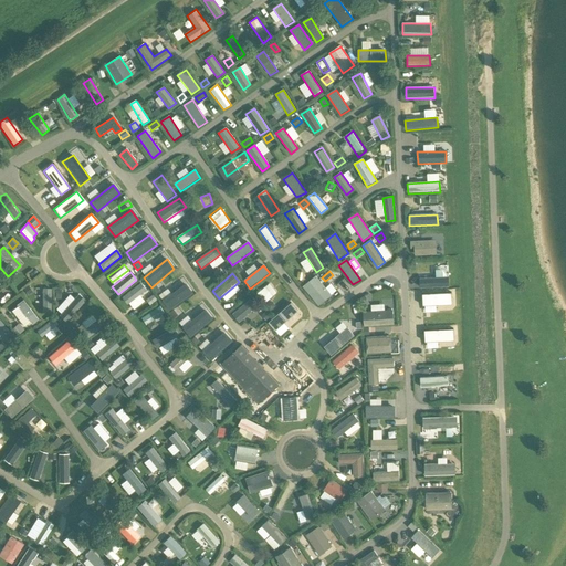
[(332,296),(316,276),(303,287),(318,307),(332,296)]
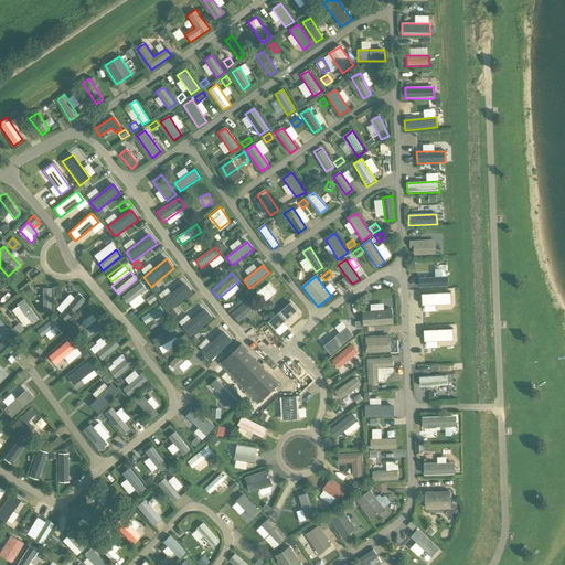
[(447,278),(417,279),(418,289),(448,287),(447,278)]
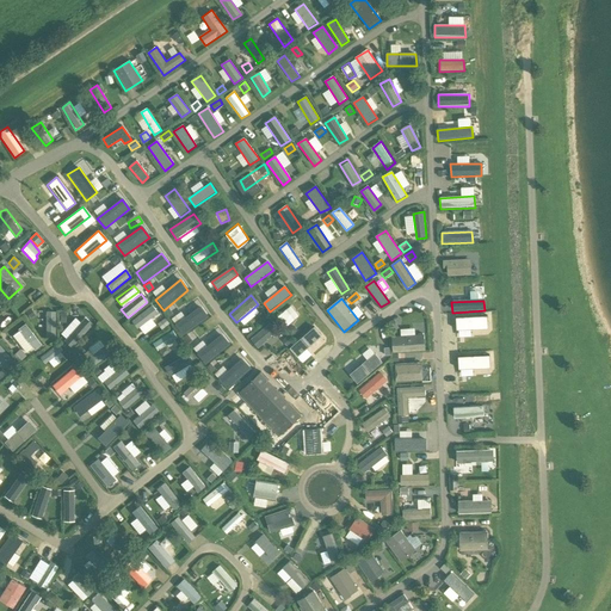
[(291,303),(278,312),(285,323),(298,314),(291,303)]
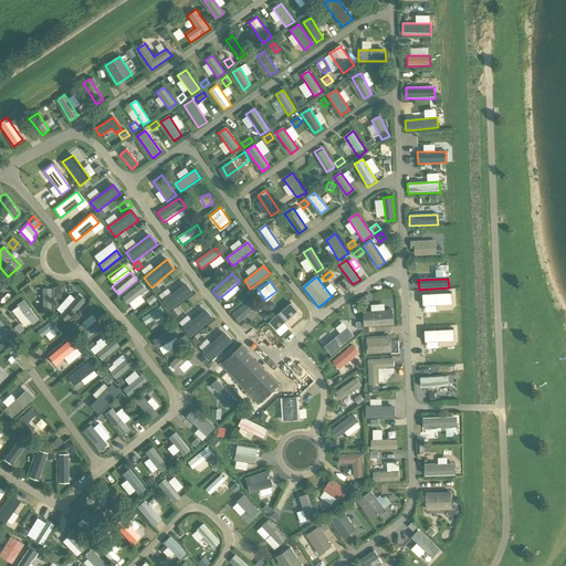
[(122,299),(126,305),(146,290),(140,283),(122,299)]
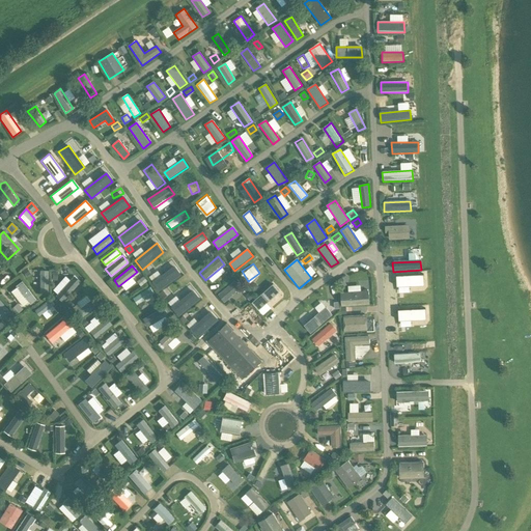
[(159,292),(182,276),(174,268),(151,283),(159,292)]
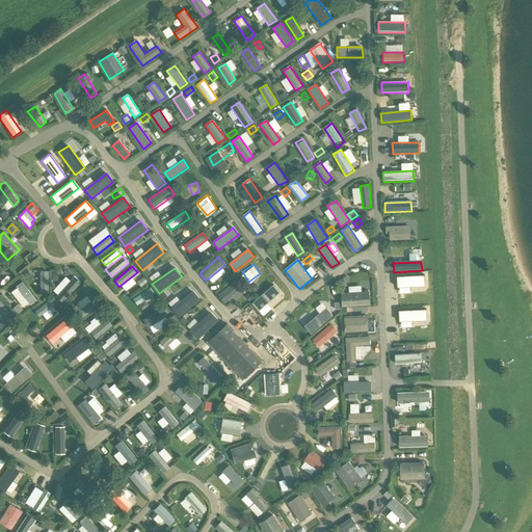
[(30,274),(27,269),(22,272),(27,278),(30,274)]
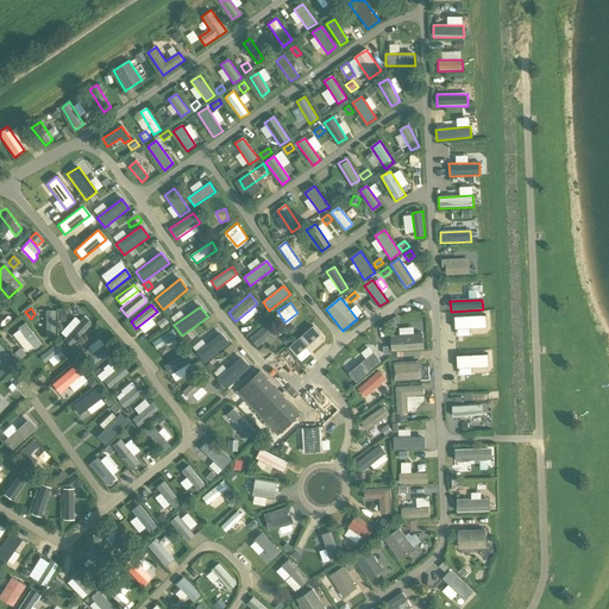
[(55,312),(45,312),(45,338),(55,338),(55,312)]
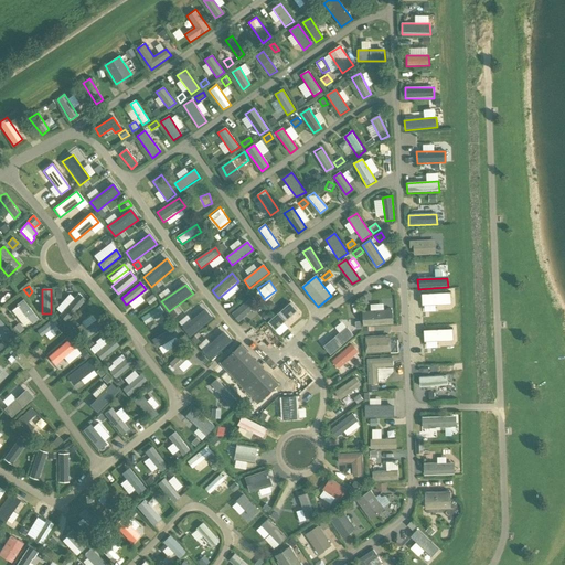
[(450,294),(420,295),(422,307),(451,305),(450,294)]
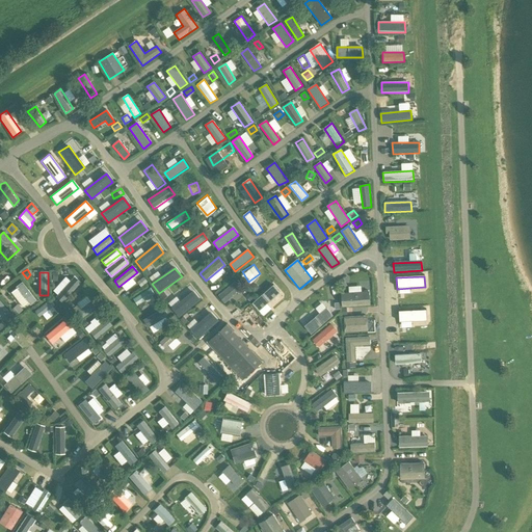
[(81,284),(74,277),(55,297),(62,304),(81,284)]
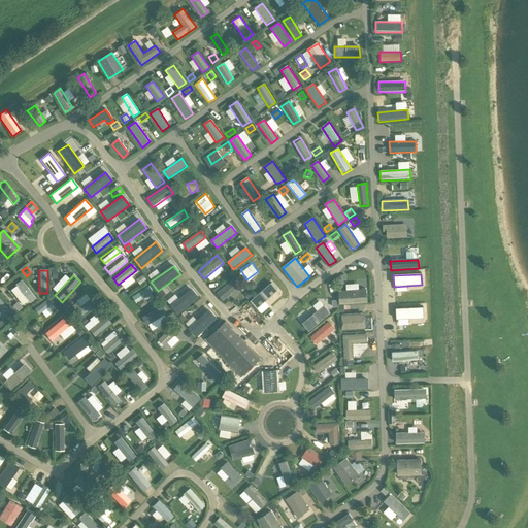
[(135,281),(139,286),(145,281),(142,275),(135,281)]
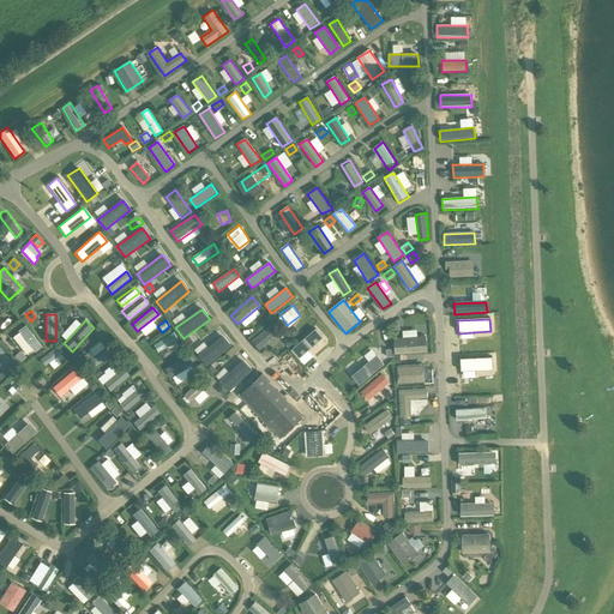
[(401,330),(396,321),(390,324),(395,333),(401,330)]
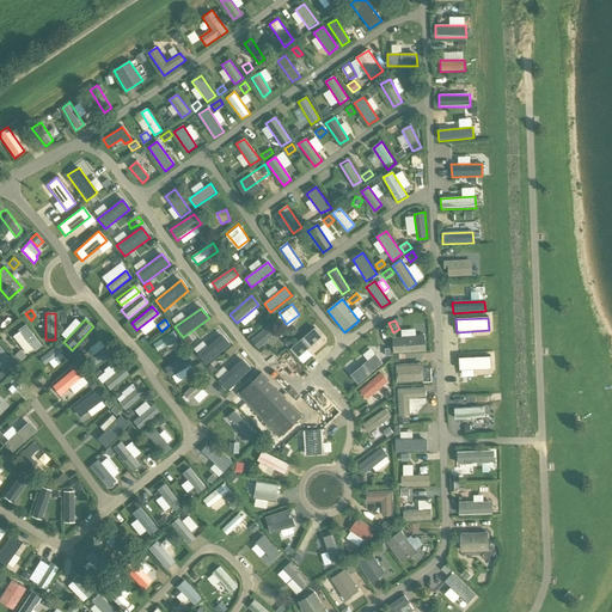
[(273,323),(251,341),(258,350),(280,331),(273,323)]
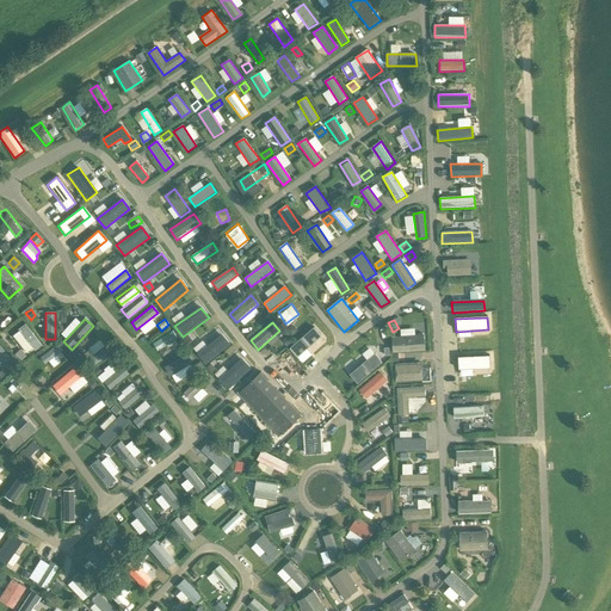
[(42,346),(25,326),(18,331),(35,351),(42,346)]
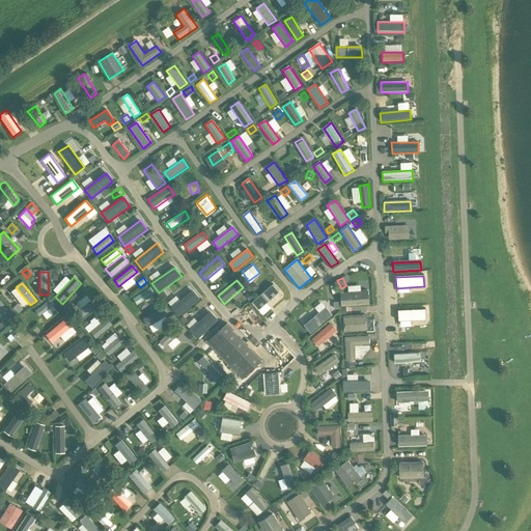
[(280,294),(273,285),(252,304),(258,311),(280,294)]
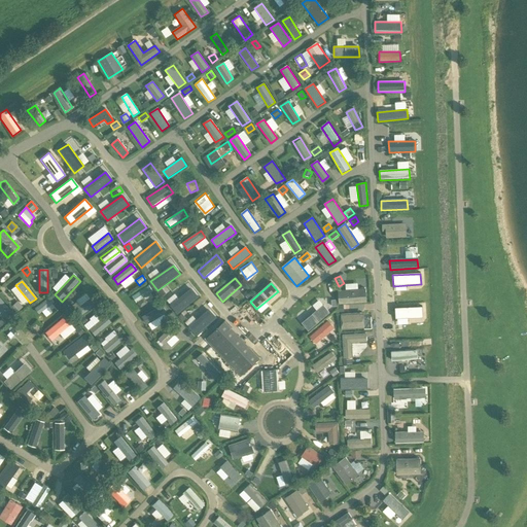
[(131,296),(135,304),(152,292),(148,285),(131,296)]
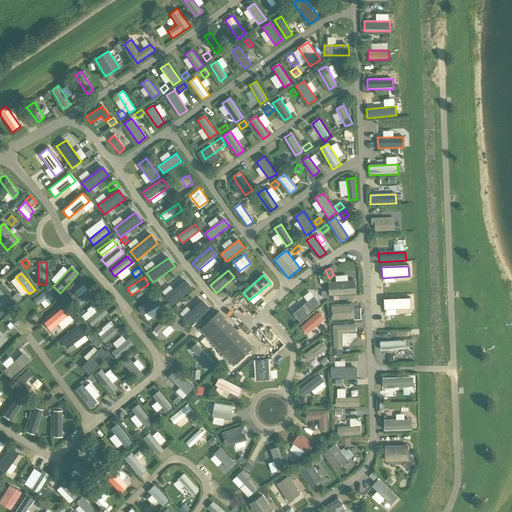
[(377,287),(397,286),(397,279),(377,280),(377,287)]
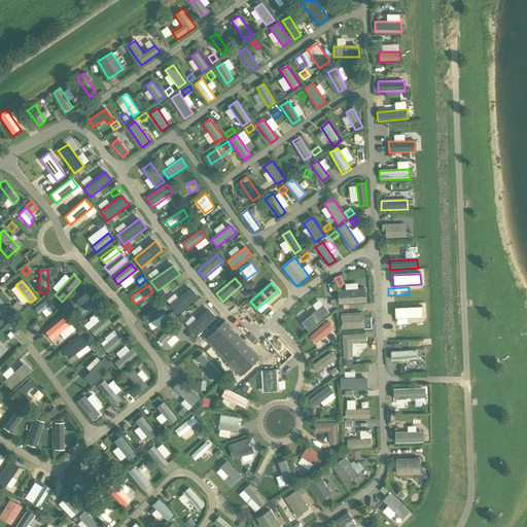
[(170,307),(177,315),(199,297),(191,289),(170,307)]
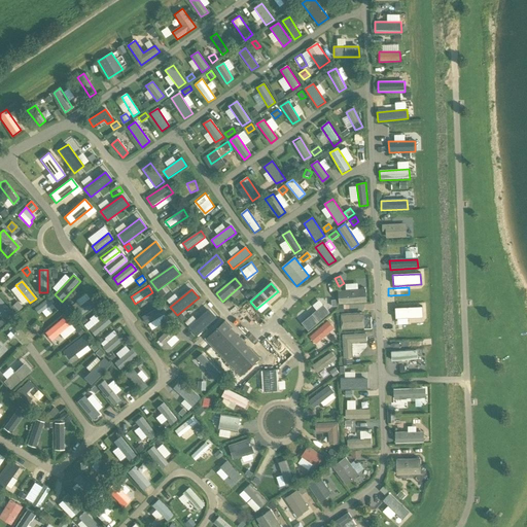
[(366,303),(365,289),(338,290),(339,305),(366,303)]
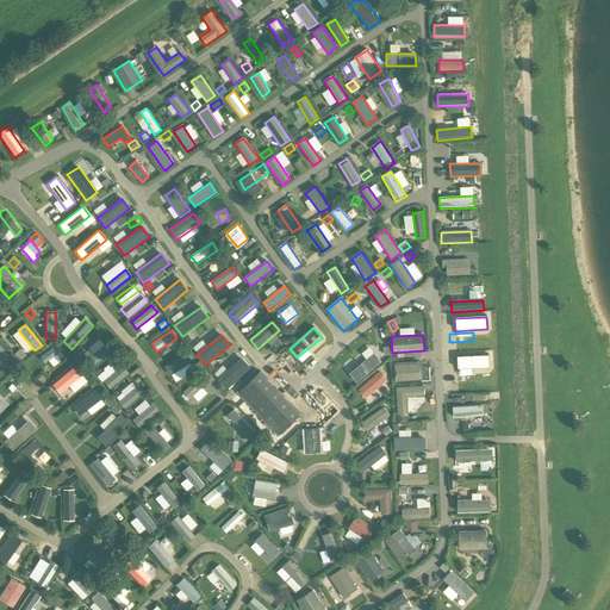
[(291,343),(286,336),(281,340),(287,347),(291,343)]
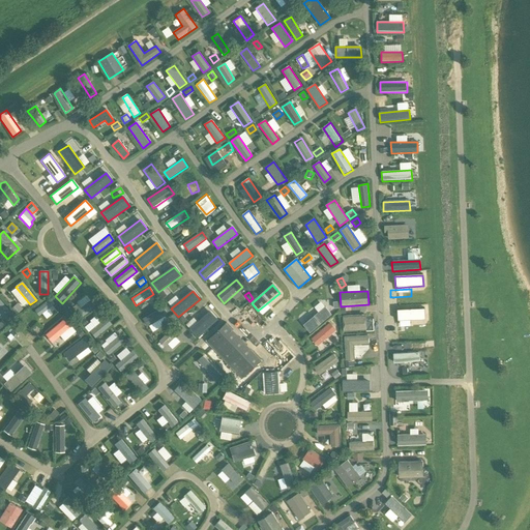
[(34,311),(38,317),(54,304),(50,299),(34,311)]
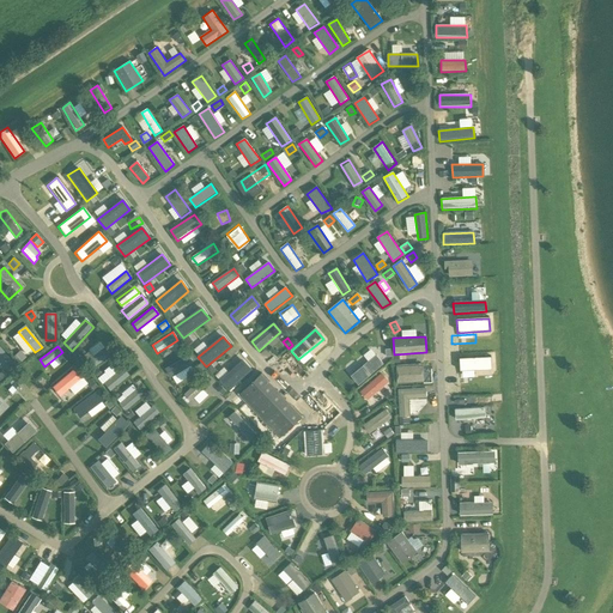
[(0,365),(7,374),(16,366),(0,347),(0,365)]
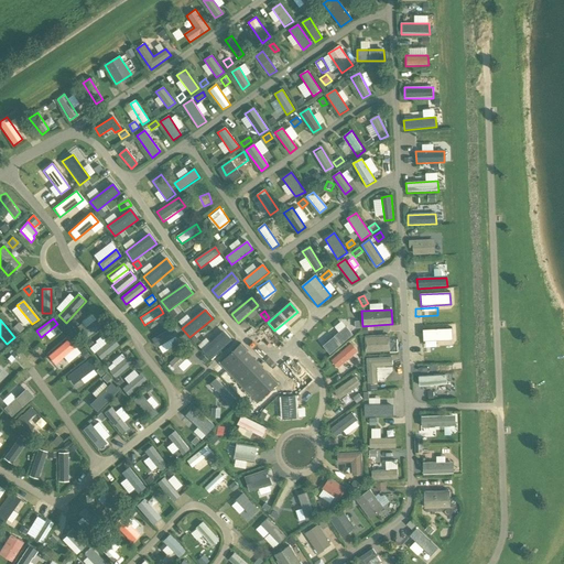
[(79,326),(74,320),(71,323),(75,328),(79,326)]
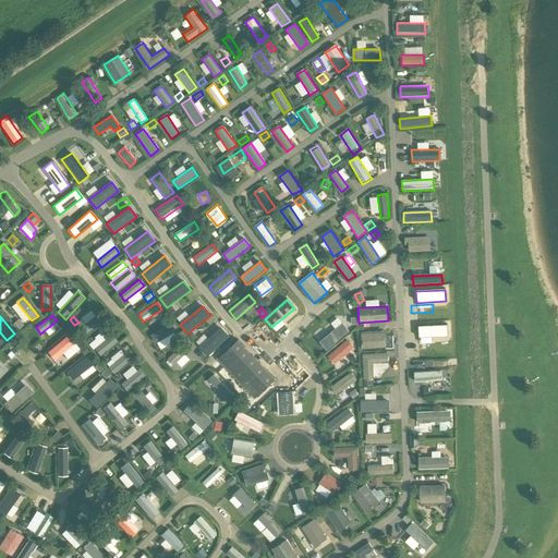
[(96,316),(80,329),(84,337),(101,324),(96,316)]
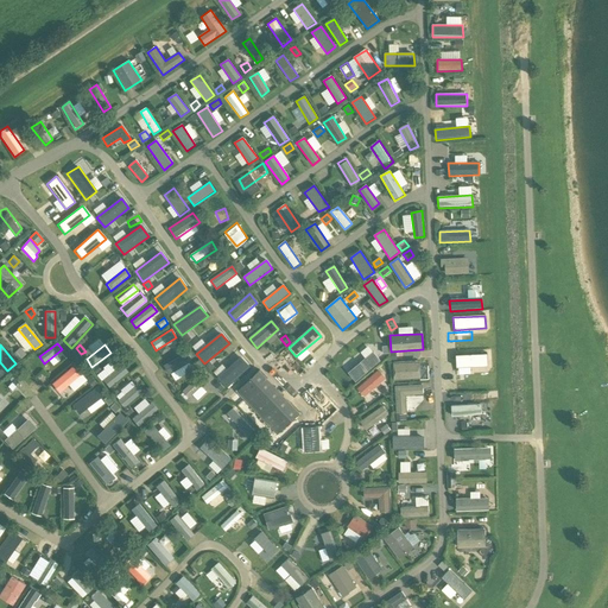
[(26,355),(20,348),(12,355),(18,362),(26,355)]
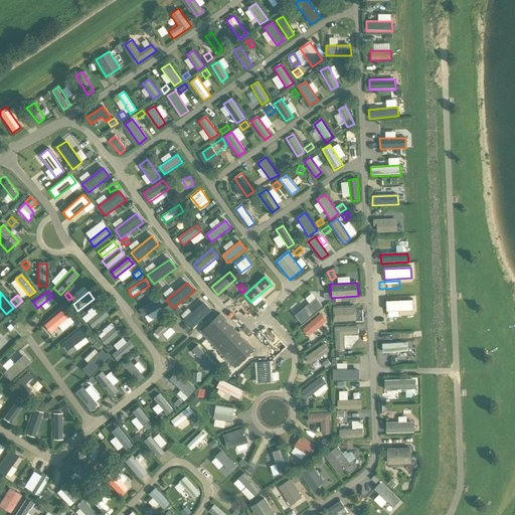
[(60,302),(56,296),(52,300),(56,305),(60,302)]
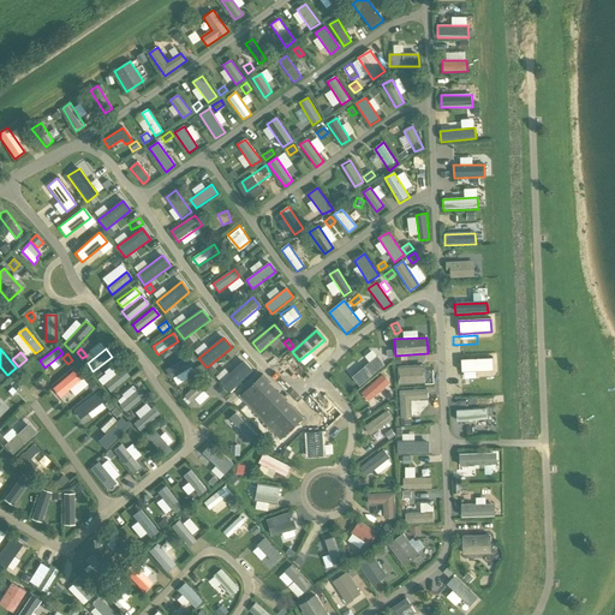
[(386,366),(377,357),(352,378),(360,388),(386,366)]
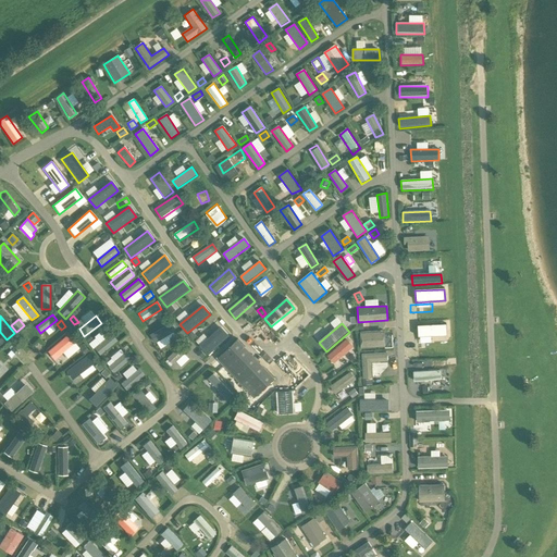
[(150,336),(155,344),(174,332),(170,324),(150,336)]
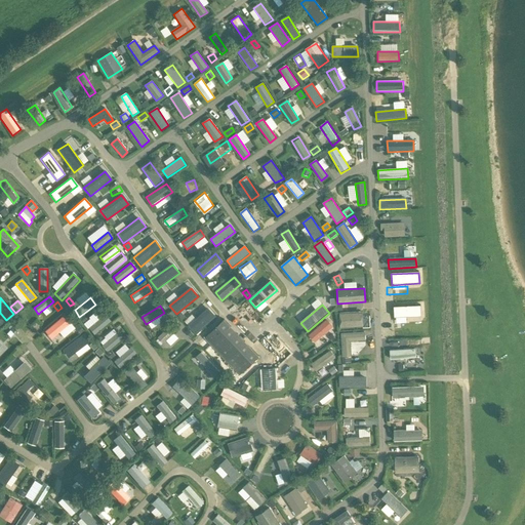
[(420,307),(394,308),(394,319),(420,317),(420,307)]
